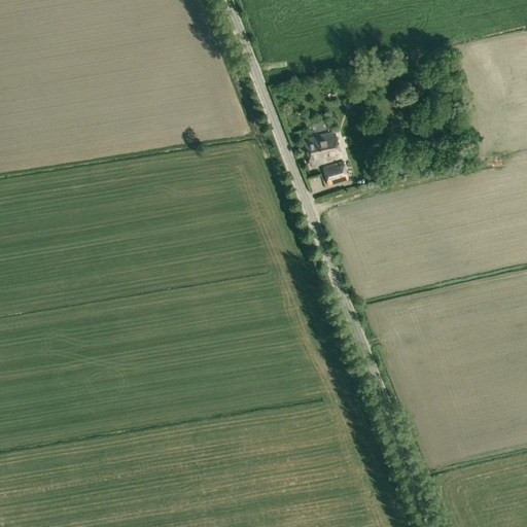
[(357,80),(347,82),(349,90),(358,88),(357,80)]
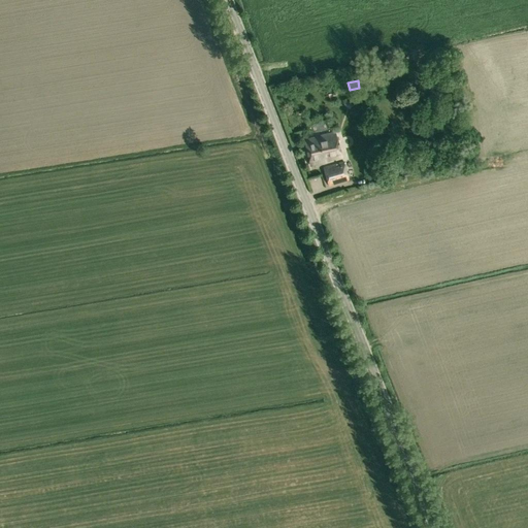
[(304,140),(310,165),(342,157),(335,132),(304,140)]
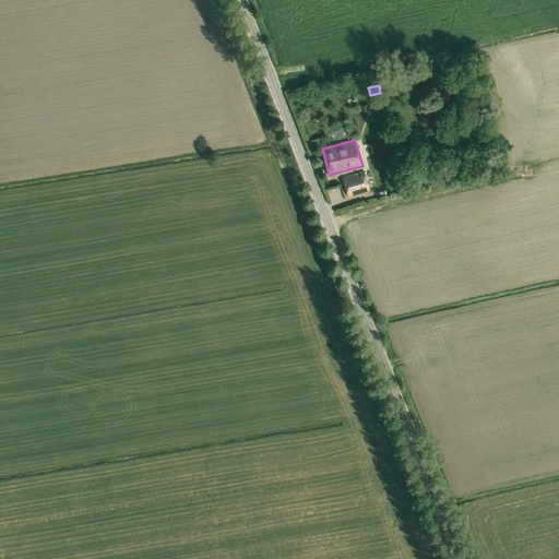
[(369,190),(368,185),(365,176),(364,170),(342,177),(348,195),(369,190)]
